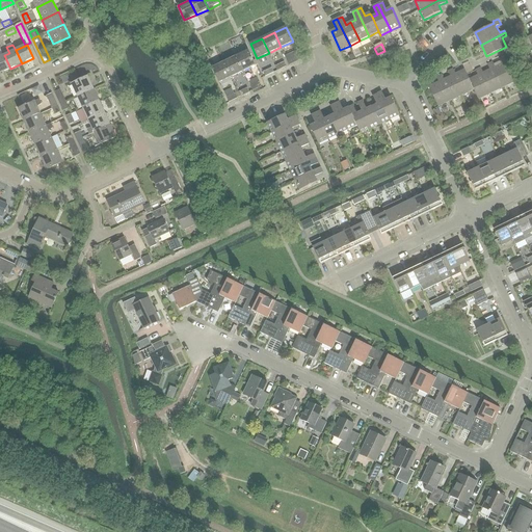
[(248,50),(236,56),(243,71),(256,65),(248,50)]
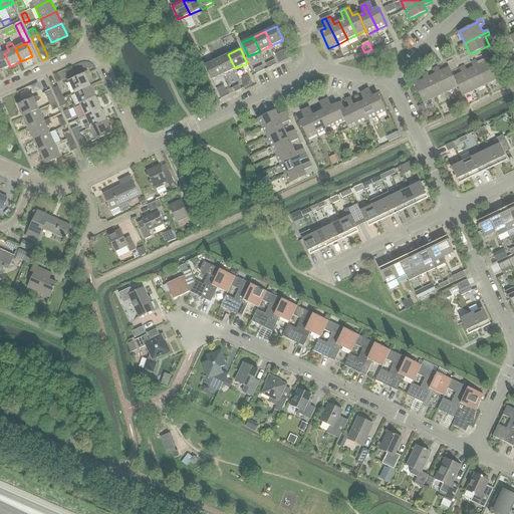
[(0,70),(10,66),(4,53),(0,55),(0,70)]
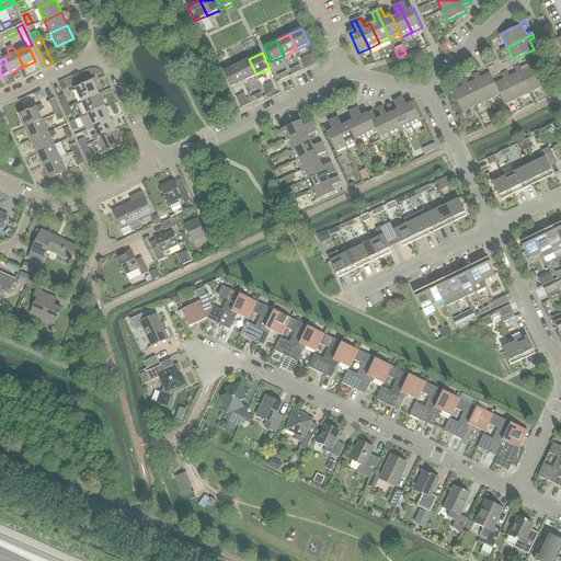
[(249,59),(237,66),(244,81),(256,75),(249,59)]
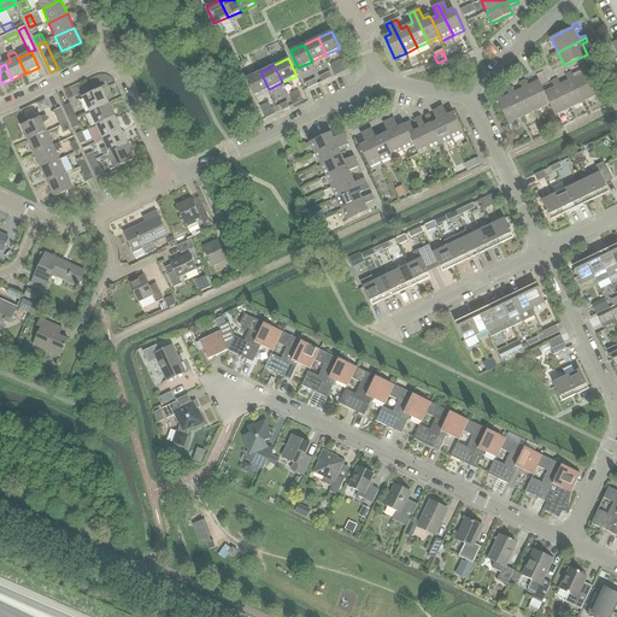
[(333,70),(335,76),(346,71),(344,65),(333,70)]
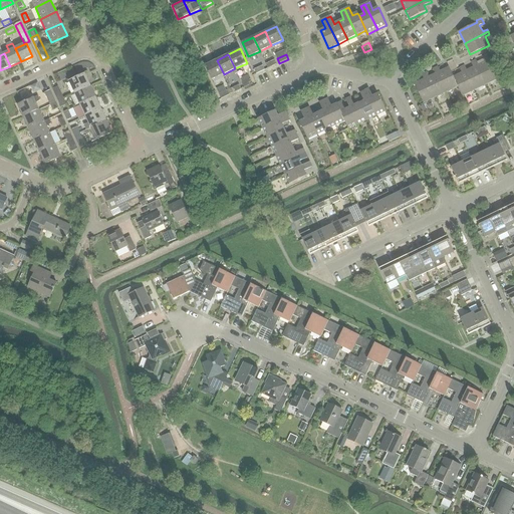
[(477,60),(475,61),(486,84),(498,79),(489,60),(491,59),(488,54),(483,57),(485,61),(479,64),(477,60)]
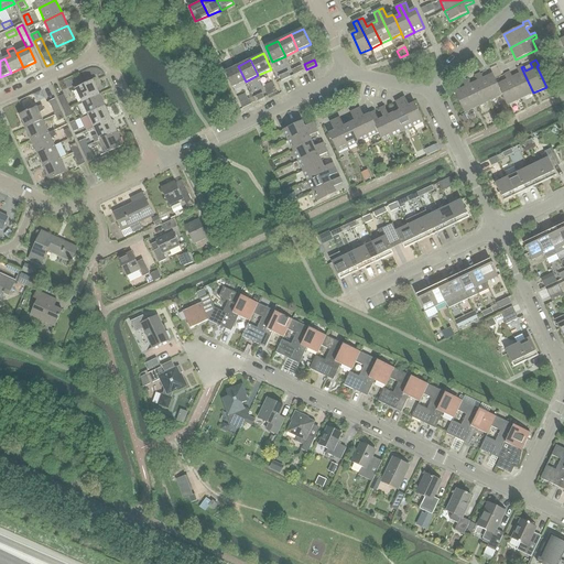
[(248,85),(246,82),(238,66),(225,72),(232,87),(240,84),(241,88),(248,85)]
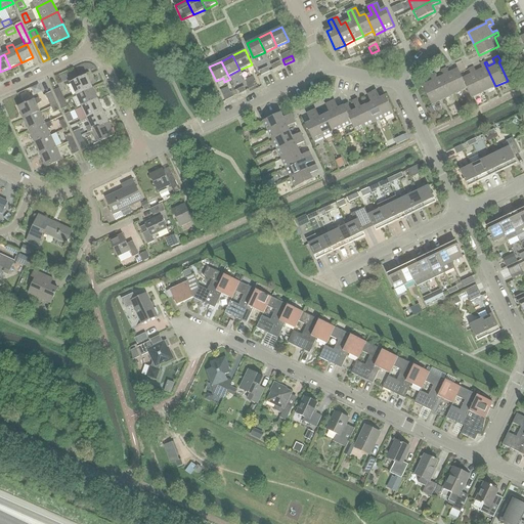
[(271,66),(273,70),(282,66),(280,61),(271,66)]
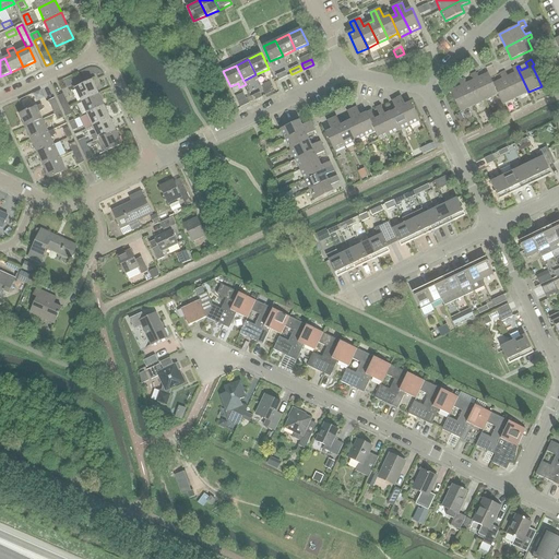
[(516,98),(528,92),(516,67),(513,68),(515,73),(509,76),(506,71),(503,72),(516,98)]
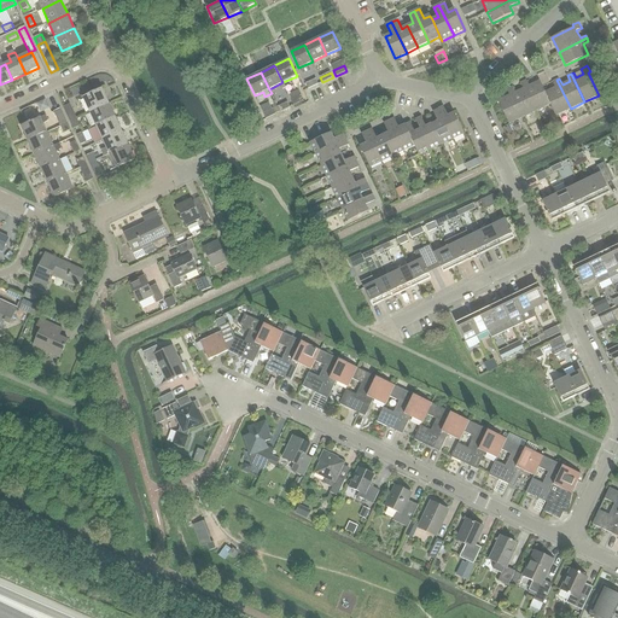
[(309,88),(319,83),(316,79),(307,83),(309,88)]
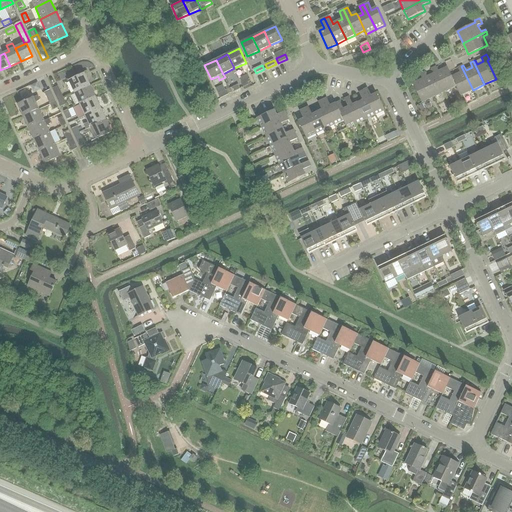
[(445,91),(456,86),(452,76),(448,67),(439,71),(437,66),(434,68),(445,91)]
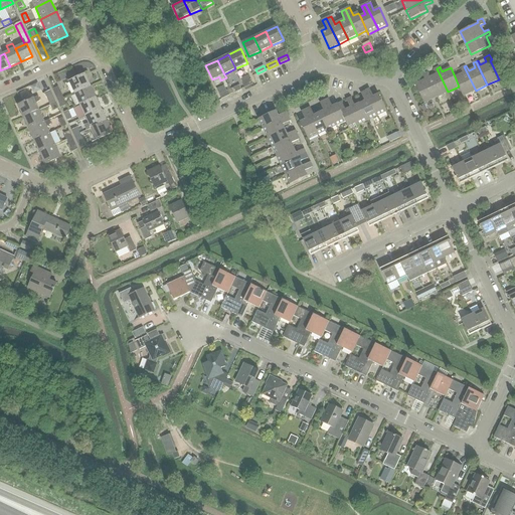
[(476,91),(464,66),(461,68),(464,72),(455,76),(459,87),(463,94),(464,96),(476,91)]
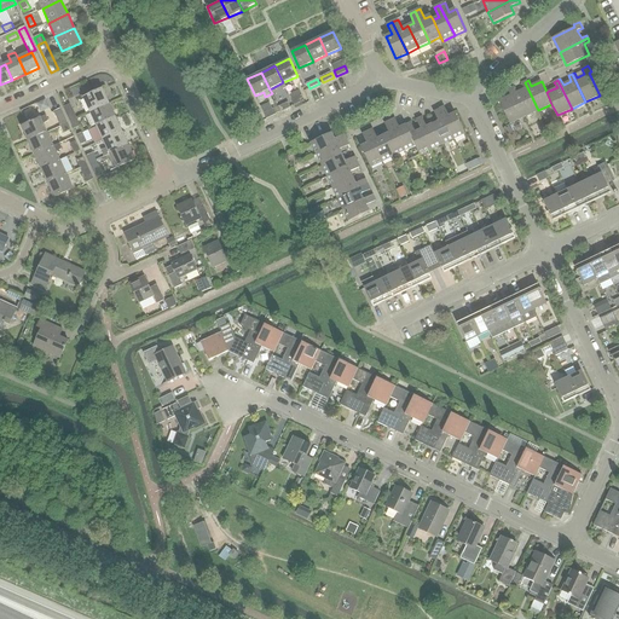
[(538,110),(525,82),(522,84),(525,88),(518,92),(515,87),(510,90),(525,117),(538,110)]
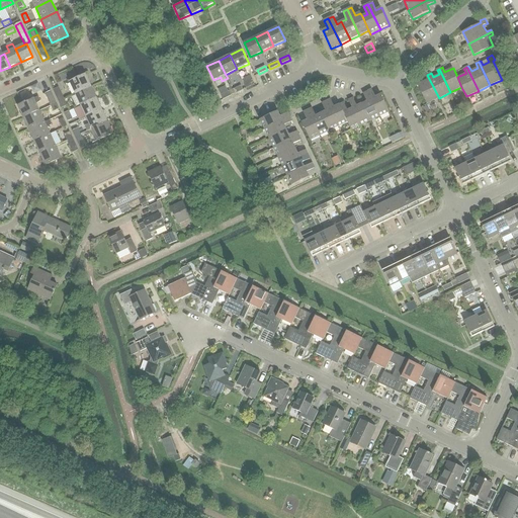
[(70,82),(76,94),(91,87),(86,75),(70,82)]
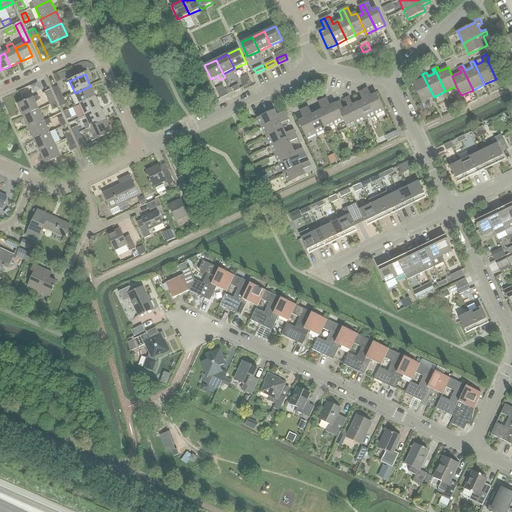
[(434,97),(422,74),(421,74),(423,79),(416,82),(414,77),(409,80),(412,85),(413,84),(422,103),(434,97)]
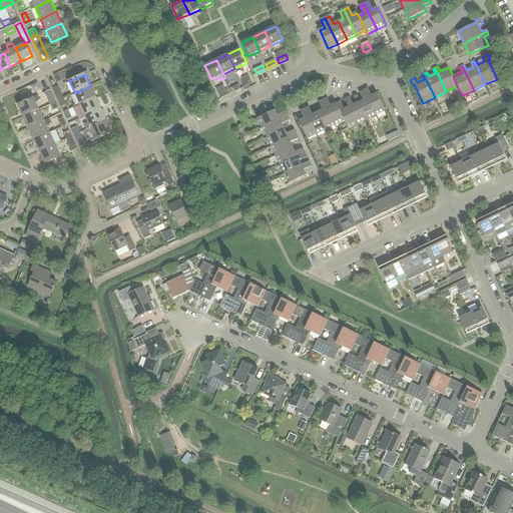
[(241,83),(243,87),(252,83),(250,79),(241,83)]
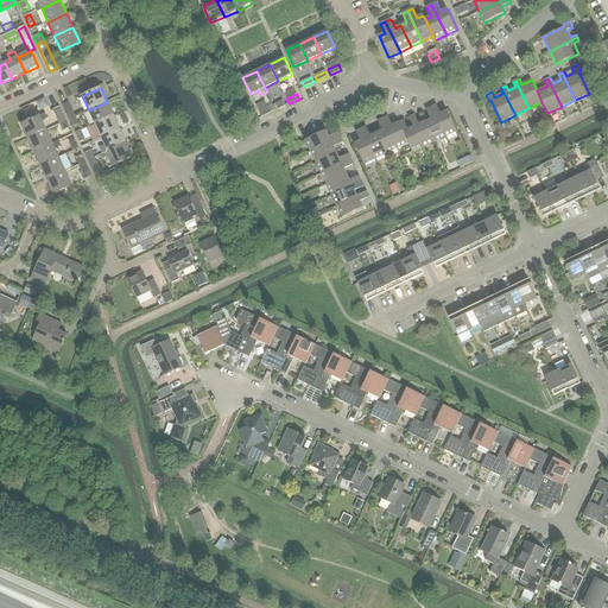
[(35,102),(38,111),(50,106),(46,97),(35,102)]
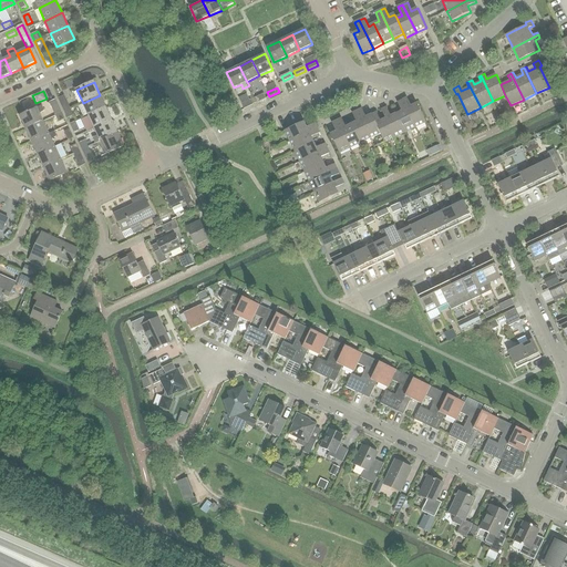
[(257,103),(267,98),(265,93),(255,98),(257,103)]
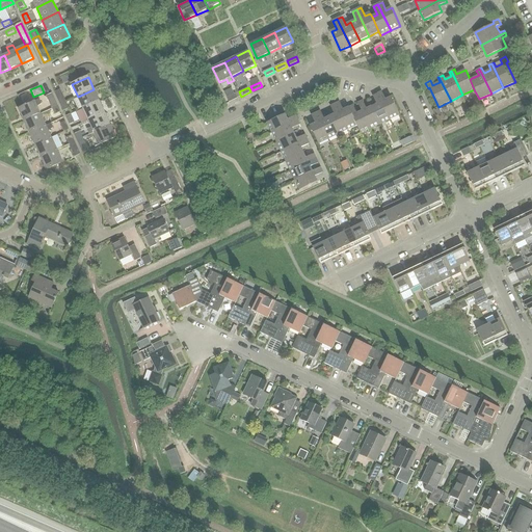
[(61,104),(67,102),(61,89),(56,92),(61,104)]
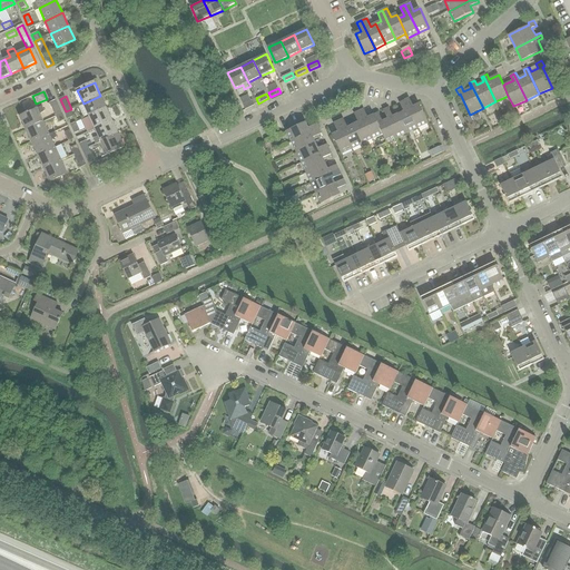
[(84,104),(89,116),(106,108),(100,96),(84,104)]
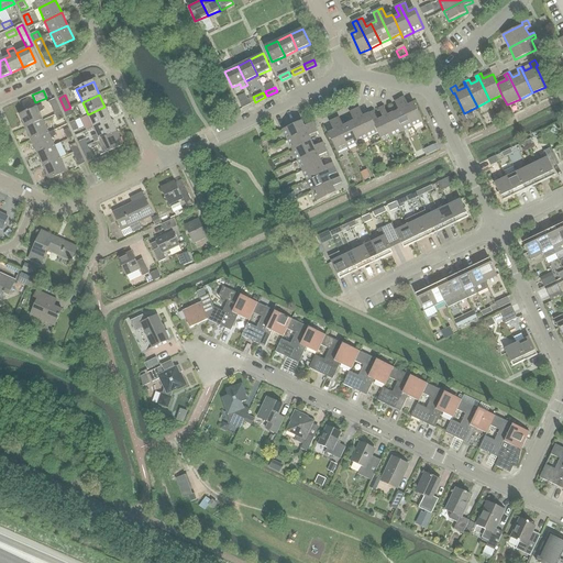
[(409,106),(405,97),(400,99),(414,127),(423,122),(415,102),(409,106)]
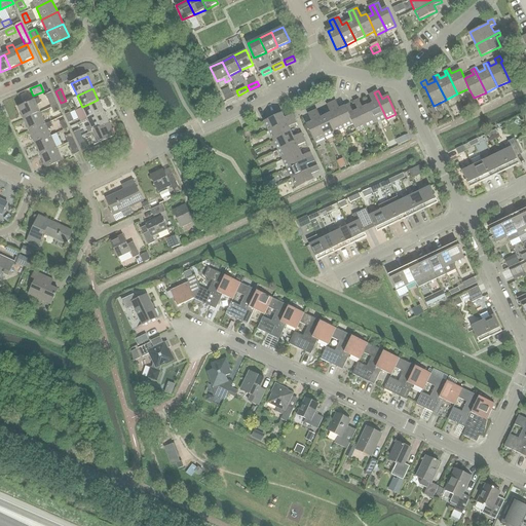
[(45,96),(51,107),(58,105),(51,92),(45,96)]
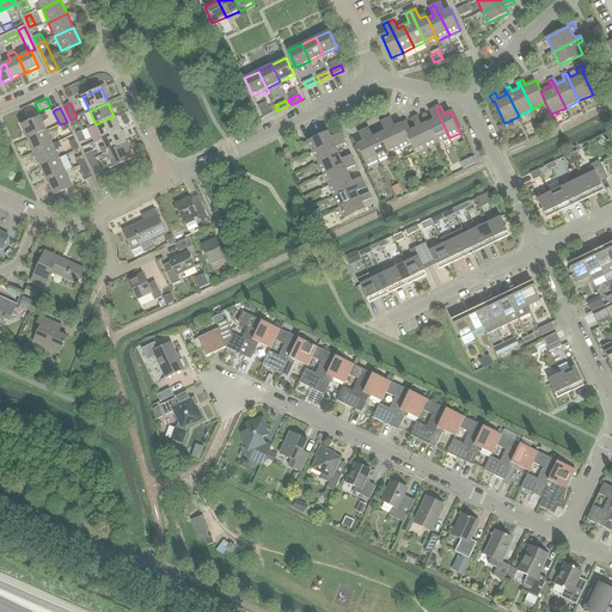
[(263,117),(274,112),(271,108),(261,112),(263,117)]
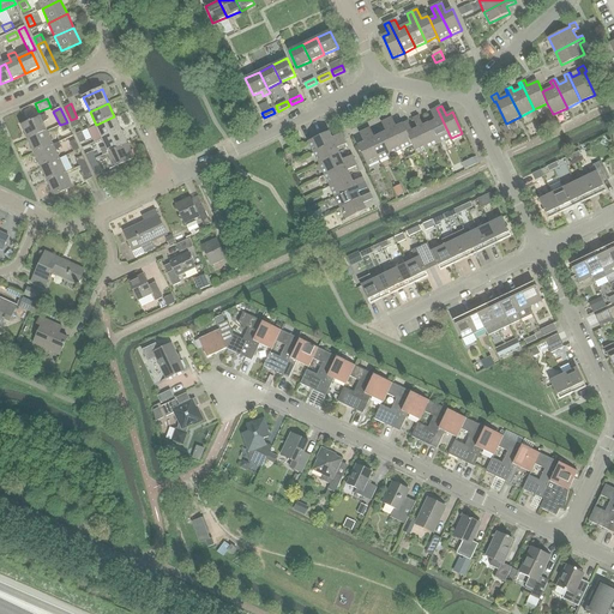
[(429,122),(439,144),(451,138),(437,108),(431,110),(435,120),(429,122)]
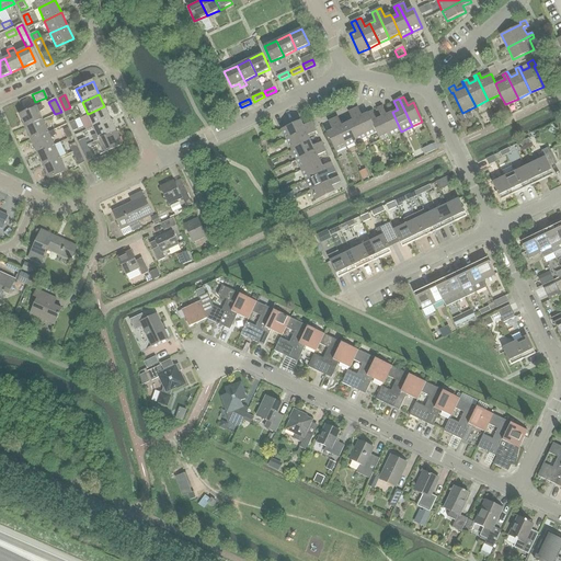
[(25,128),(43,121),(39,113),(45,111),(42,104),(19,115),(25,128)]
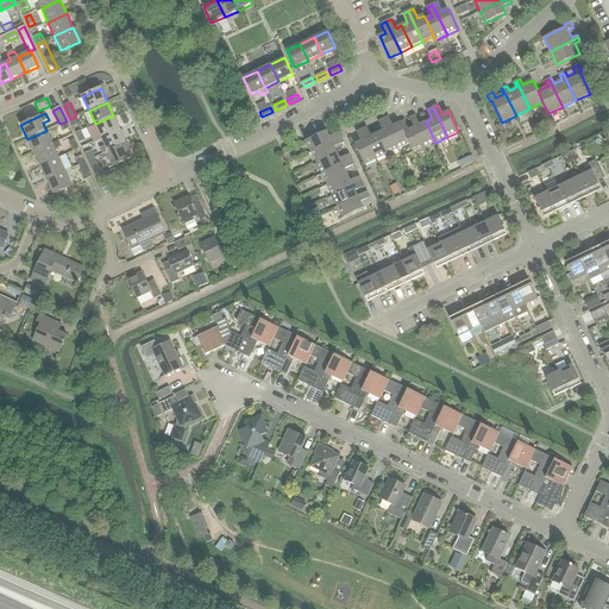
[(101,138),(120,130),(113,115),(95,124),(101,138)]
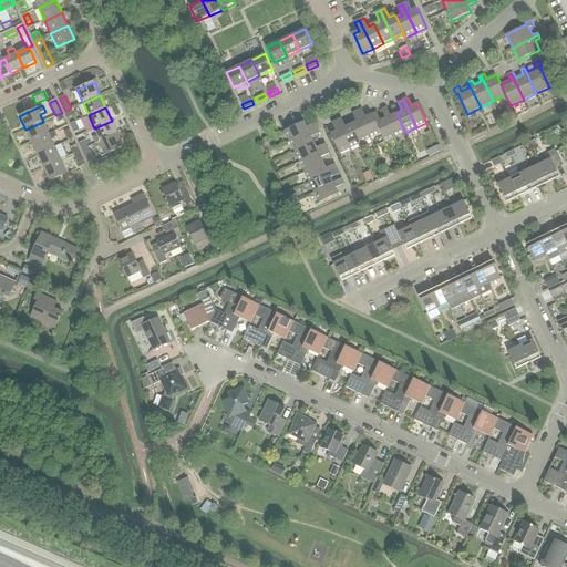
[(405,133),(397,113),(391,116),(387,107),(382,110),(385,119),(395,137),(405,133)]
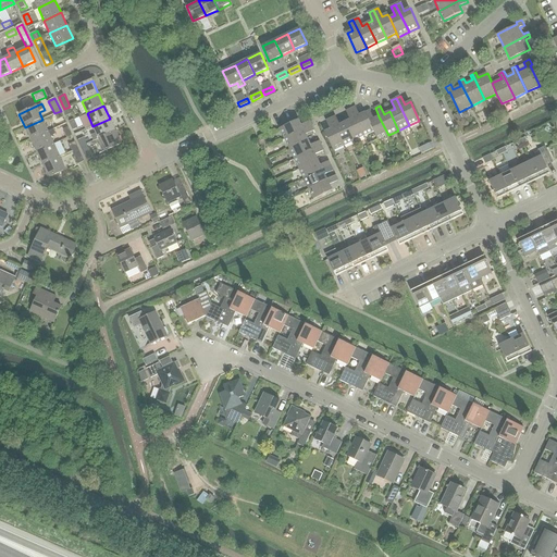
[(70,107),(64,109),(67,116),(73,113),(70,107)]
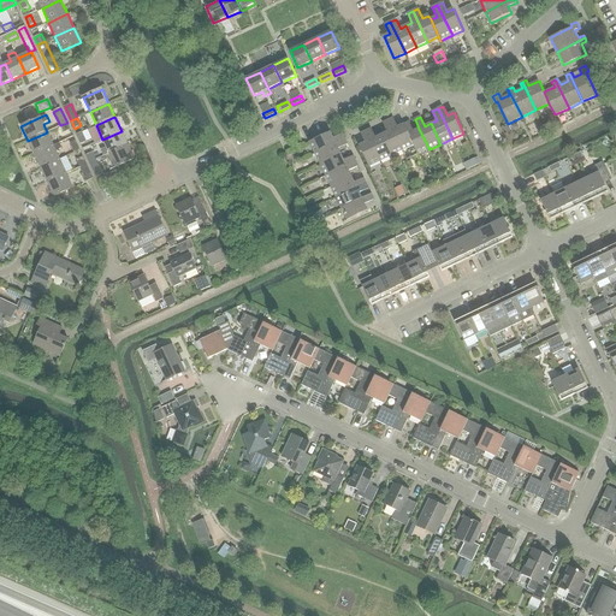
[(414,146),(404,124),(398,128),(394,118),(389,120),(403,150),(414,146)]
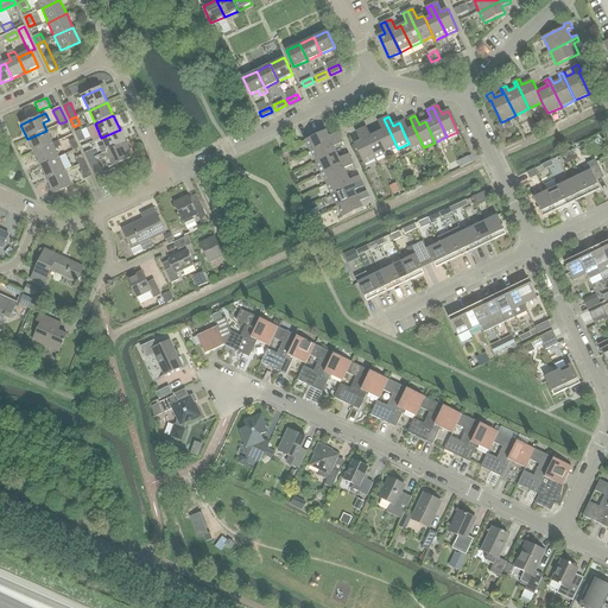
[(398,149),(384,119),(378,121),(382,131),(377,133),(386,153),(398,149)]
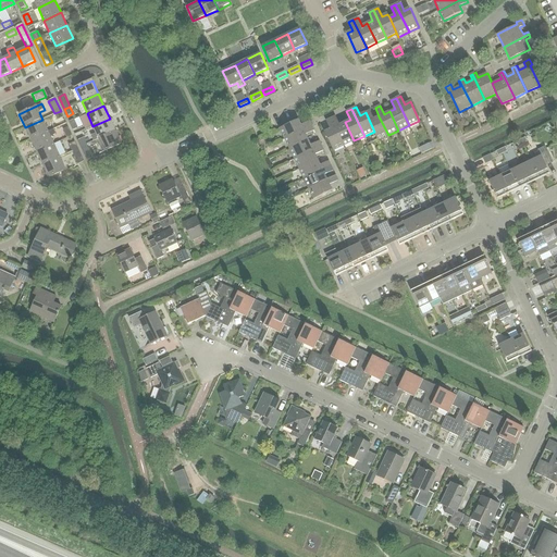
[(388,135),(379,116),(374,119),(370,110),(366,112),(374,132),(379,140),(388,135)]
